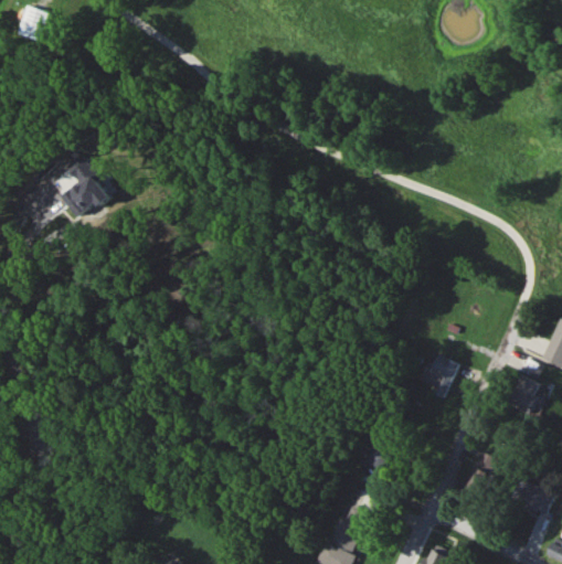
[(49,13),(27,6),(18,34),(40,41),(49,13)]
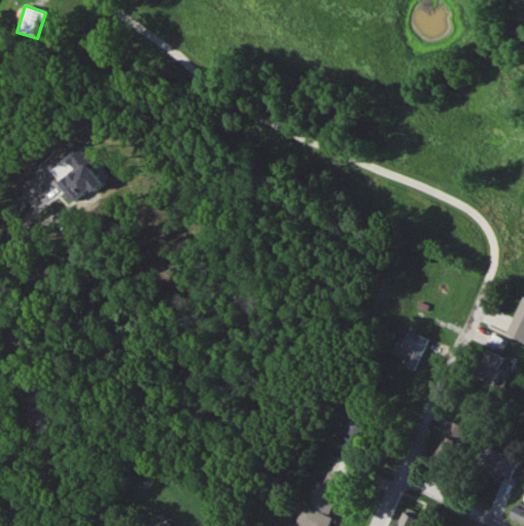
[(56,184),(73,204),(90,188),(94,194),(104,183),(88,165),(90,163),(73,144),(60,156),(72,169),(56,184)]
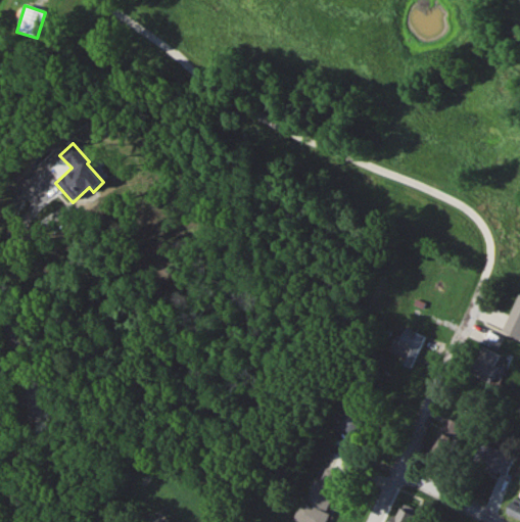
[(501,331),(519,340),(519,295),(518,294),(501,331)]
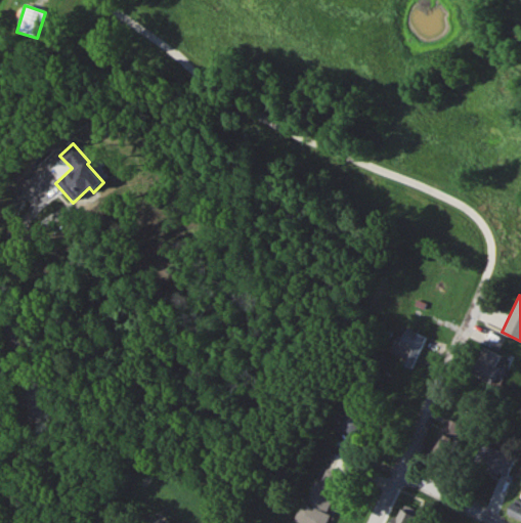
[(394,336),(387,353),(401,359),(398,364),(409,369),(424,338),(404,329),(400,339),(394,336)]
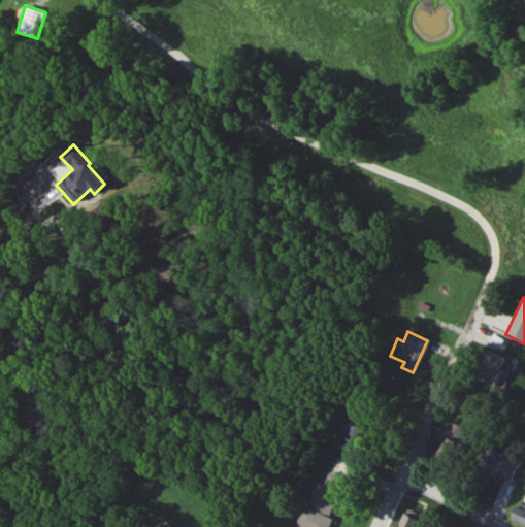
[(493,388),(505,359),(485,351),(472,380),(493,388)]
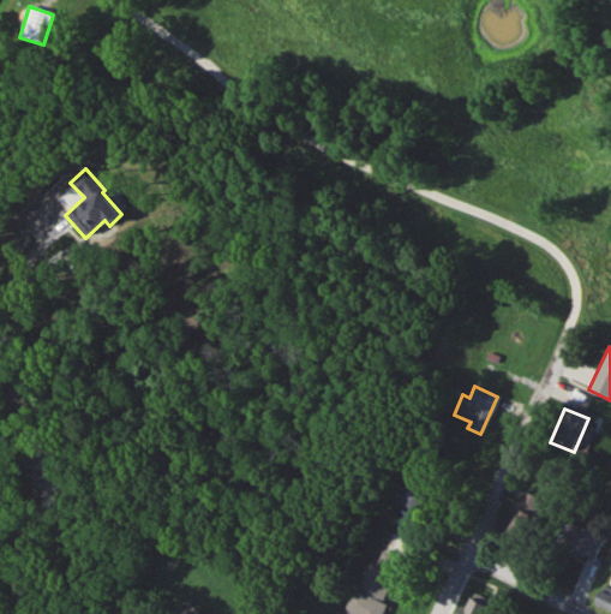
[(396,505),(418,512),(429,481),(407,474),(396,505)]
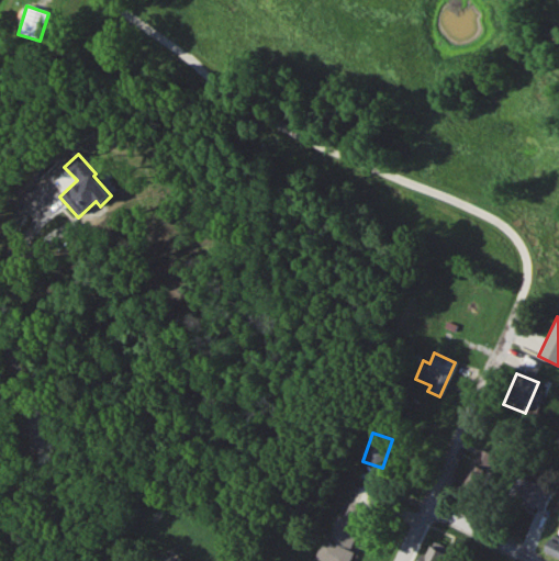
[(478,493),(492,455),(474,448),(460,486),(478,493)]
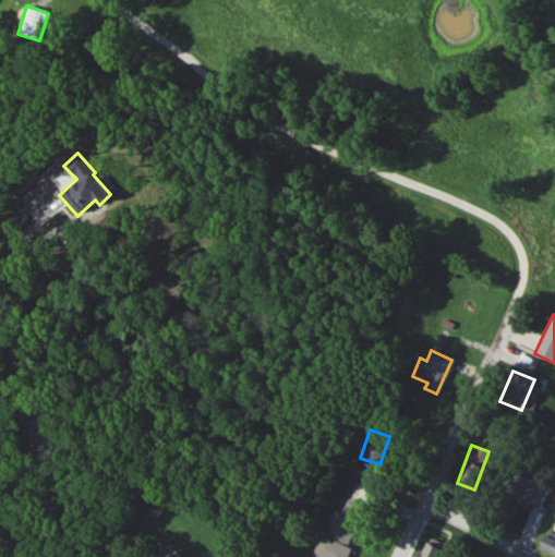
[(506,497),(539,509),(546,487),(514,476),(506,497)]
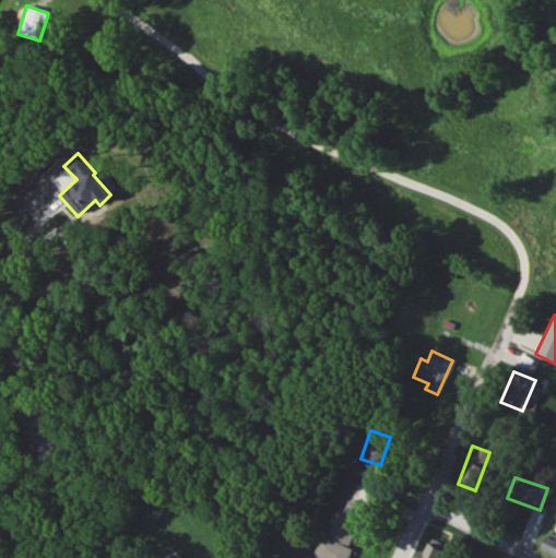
[(345,557),(350,549),(347,548),(362,508),(336,498),(314,557),(345,557)]
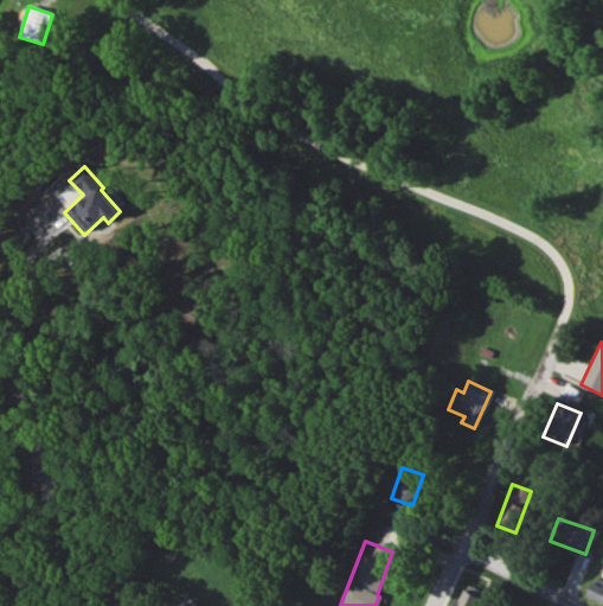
[(480,605),(483,599),(461,589),(453,605),(480,605)]
